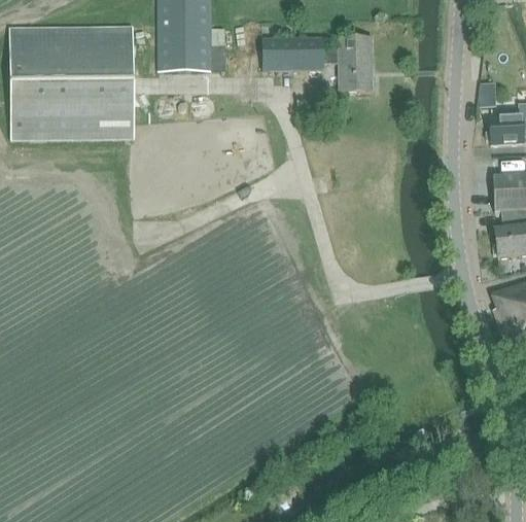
[(156,0),(158,70),(225,69),(225,45),(213,45),(212,0),(156,0)]
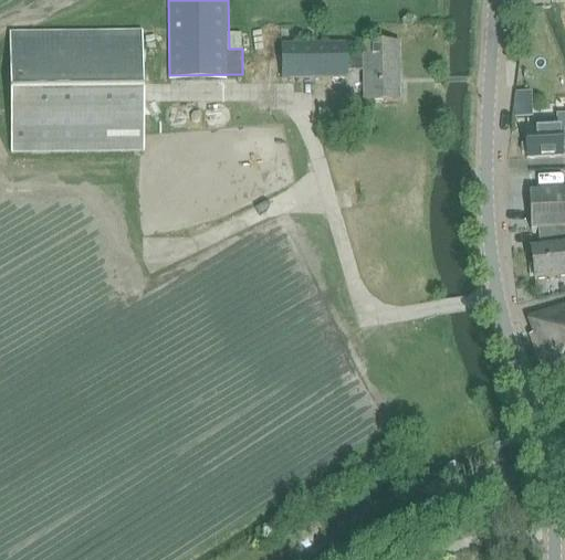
[(10,148),(143,147),(142,28),(9,29),(10,148)]
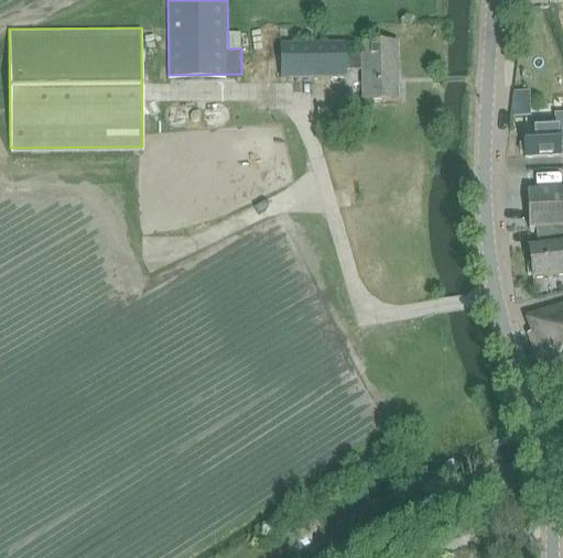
[(398,41),(361,41),(361,53),(348,53),(348,37),(282,36),(281,75),(348,74),(348,67),(363,67),(364,97),(390,98),(399,98),(398,41)]
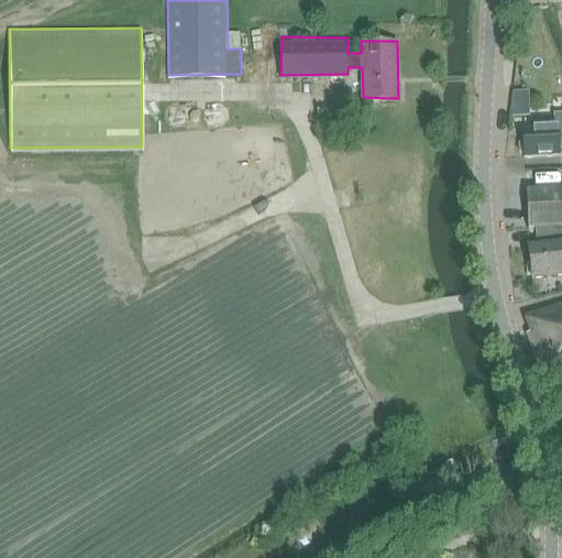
[(514,88),(510,113),(530,112),(529,88),(514,88)]
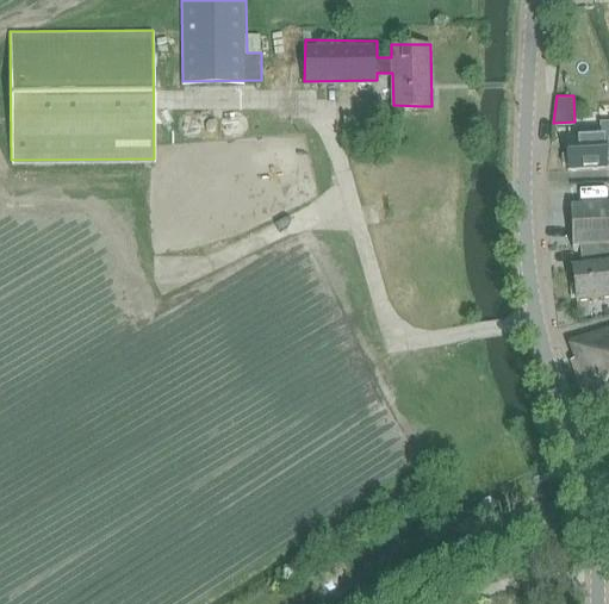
[(601,134),(567,135),(569,167),(607,164),(608,164),(608,118),(600,119),(601,134)]
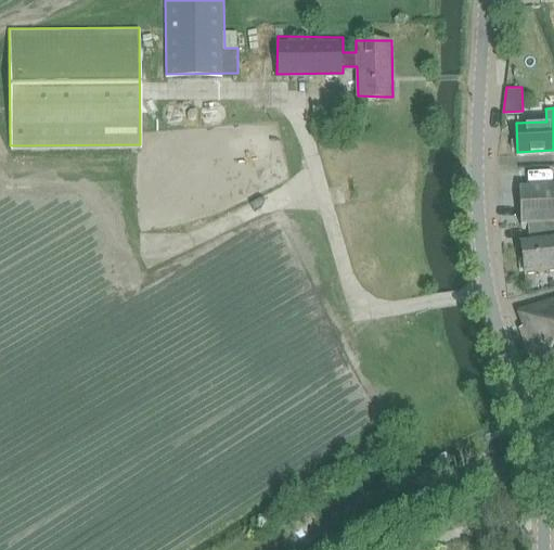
[(553,183),(519,186),(520,221),(527,221),(529,240),(520,241),(525,271),(553,267),(553,183)]
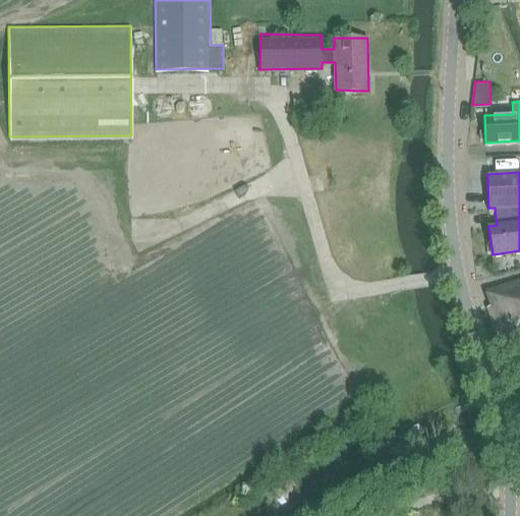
[(519,277),(486,289),(492,304),(487,306),(505,349),(519,343),(519,277)]
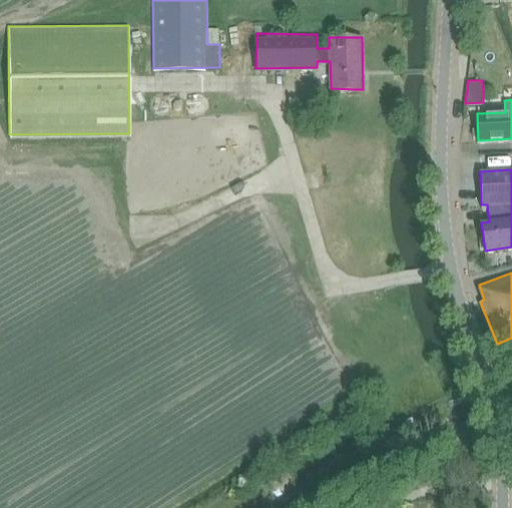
[(407,428),(416,424),(412,415),(403,420),(407,428)]
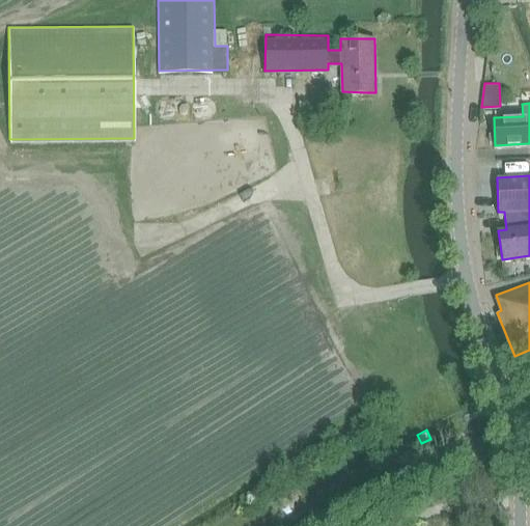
All buildings are outlined.
